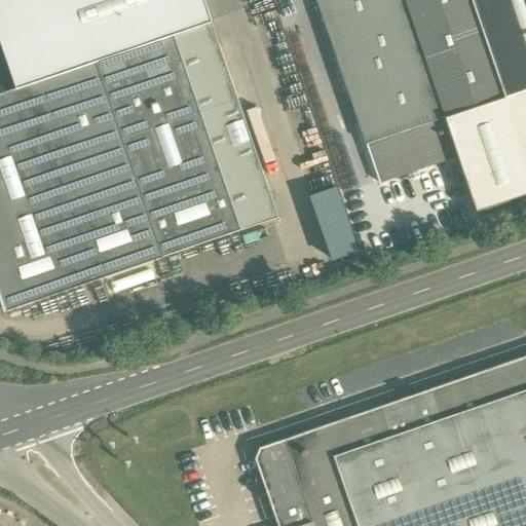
[(202,0),(0,0),(0,44),(15,89),(96,63),(173,36),(211,23),(202,0)]
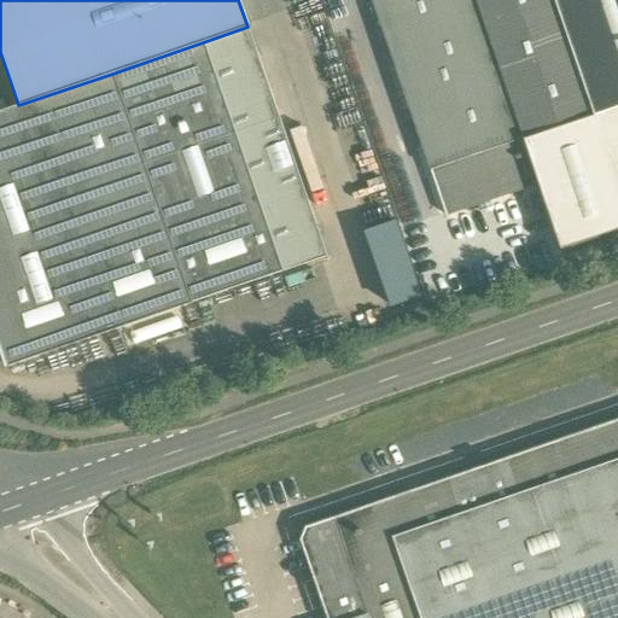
[(369,0),(430,172),(523,140),(524,139),(525,141),(529,140),(528,138),(593,116),(593,115),(553,0),(369,0)]
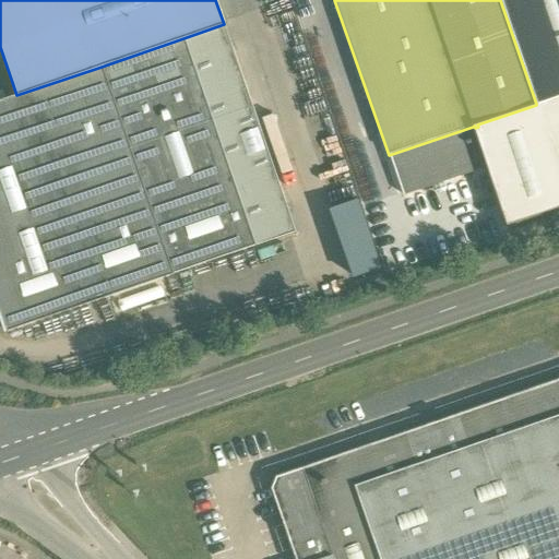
[(558,96),(558,0),(500,0),(536,104),(558,96)]
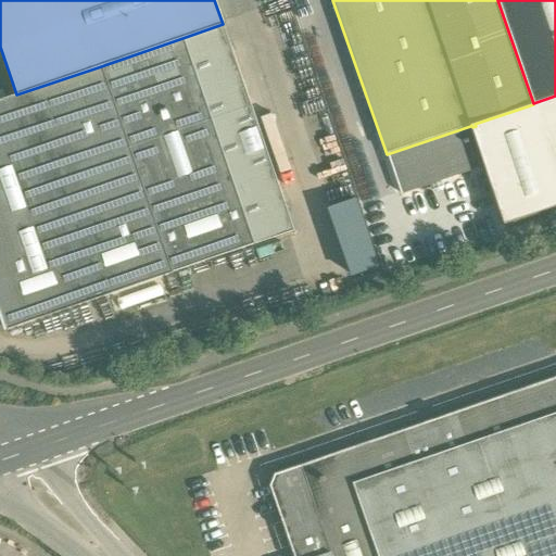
[(223,24),(182,38),(254,244),(293,231),(223,24)]
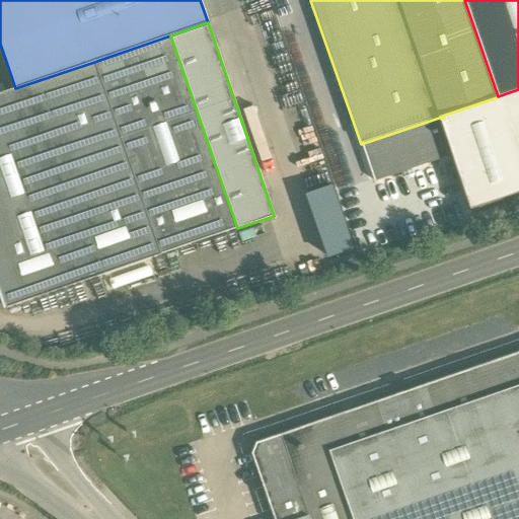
[(170,35),(94,62),(160,254),(237,228),(170,35)]
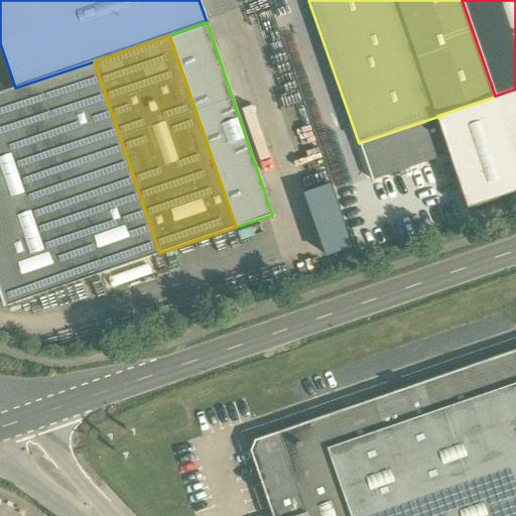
[(15,88),(0,93),(0,289),(5,306),(159,253),(94,61),(15,88)]
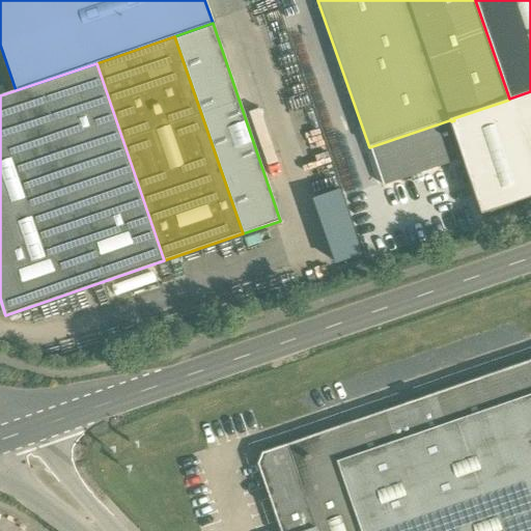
[(509,100),(453,118),(454,120),(451,121),(450,119),(449,120),(463,159),(462,159),(480,214),(530,196),(530,91),(509,99),(509,100)]
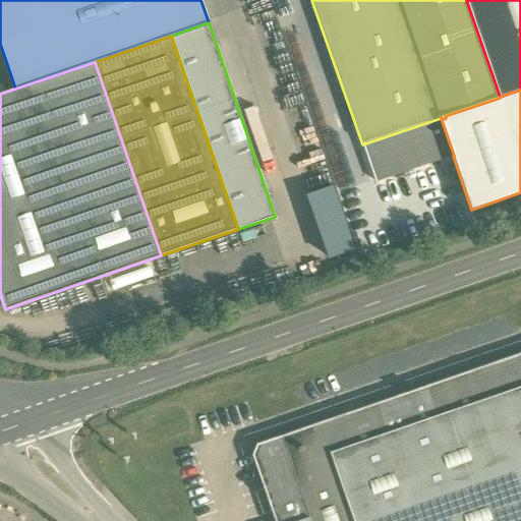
[(441,118),(362,145),(375,182),(404,172),(407,178),(415,176),(413,169),(453,156),(454,156),(441,118)]
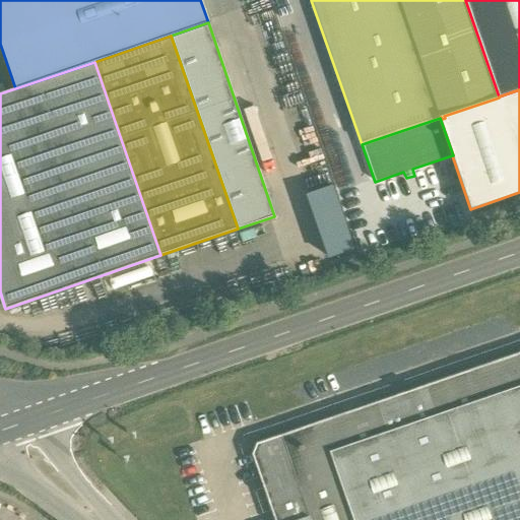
[(307,193),(324,258),(351,251),(334,186),(307,193)]
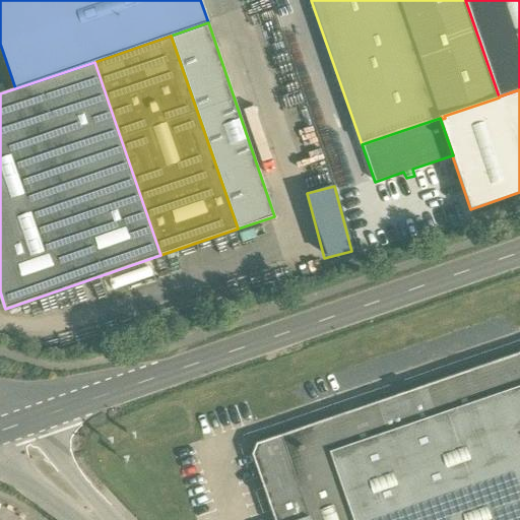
[(519,519),(519,364),(517,355),(280,437),(309,519),(519,519)]
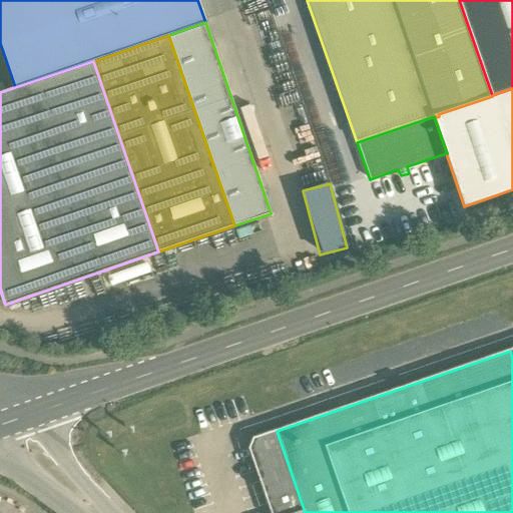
[(305,512),(277,431),(253,439),(249,449),(271,512),(305,512)]
